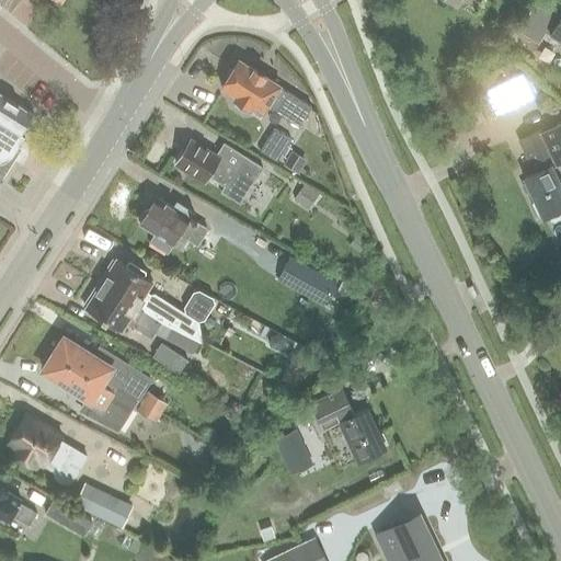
[(560,41),(560,18),(550,34),(560,41)]
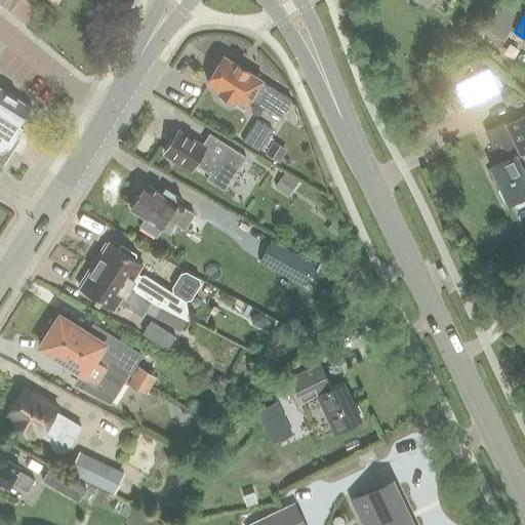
[(224,57),(207,83),(220,90),(218,93),(220,94),(220,99),(228,105),(233,103),(235,104),(237,101),(246,106),(250,99),(261,107),(279,118),(291,101),(261,81),(224,57)]
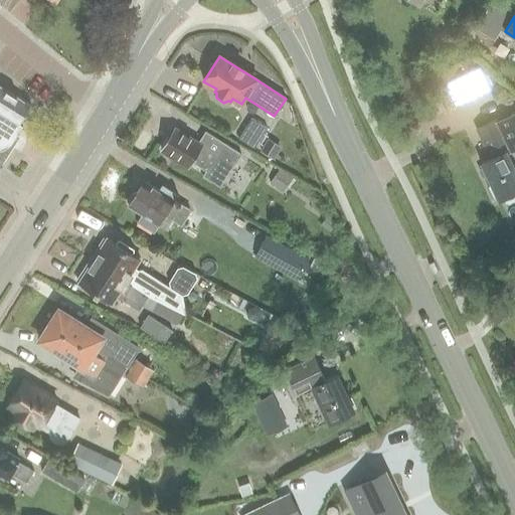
[(480,69),(464,76),(475,98),(490,91),(480,69)]
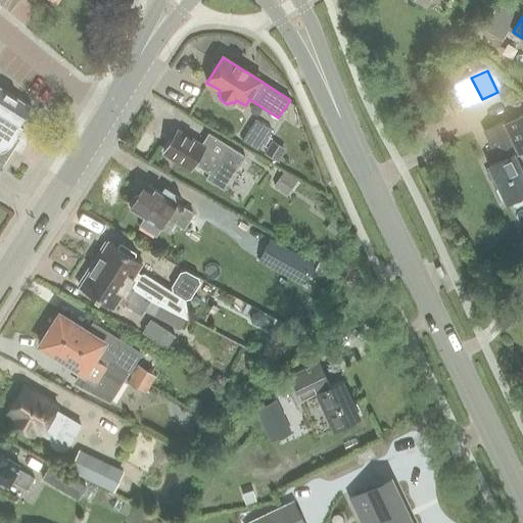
[(24,117),(25,119),(32,107),(1,88),(0,89),(0,170),(20,139),(13,134),(24,117)]
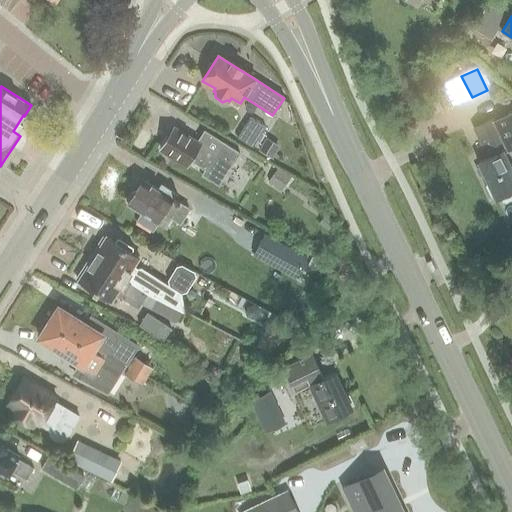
[(497,117),(474,128),(488,158),(478,163),(488,184),(484,186),(490,198),(494,196),(495,199),(511,191),(511,170),(503,152),(511,148),(511,112),(498,119),(497,117)]
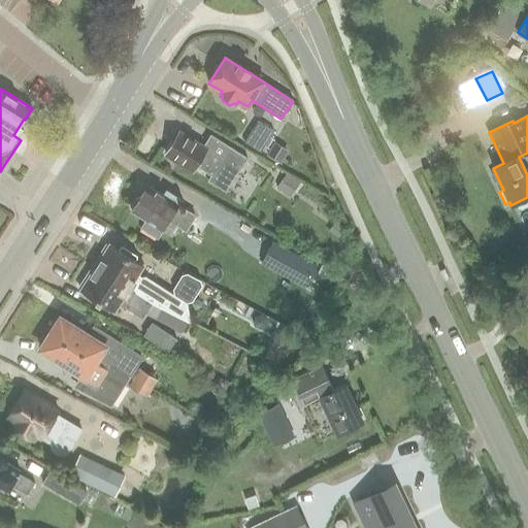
[(258,121),(245,141),(260,151),(272,130),(258,121)]
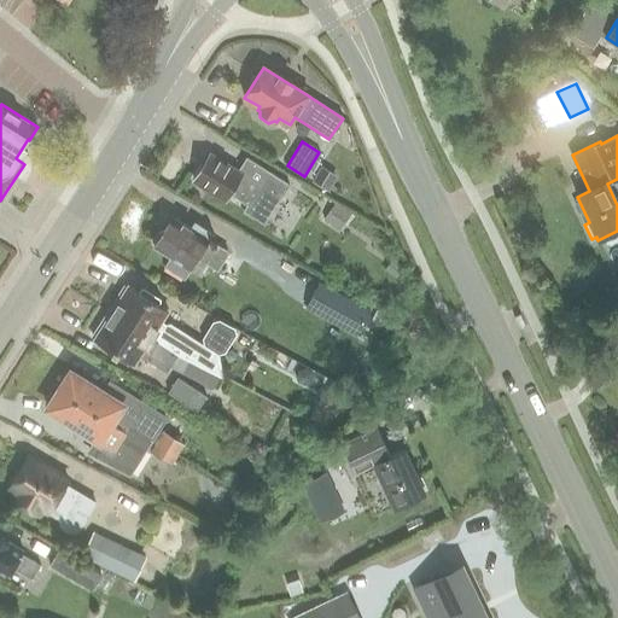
[(238,173),(210,156),(203,167),(200,165),(194,176),(196,178),(193,181),(226,200),(229,194),(248,205),(243,211),(263,225),(287,187),(246,159),(238,173)]
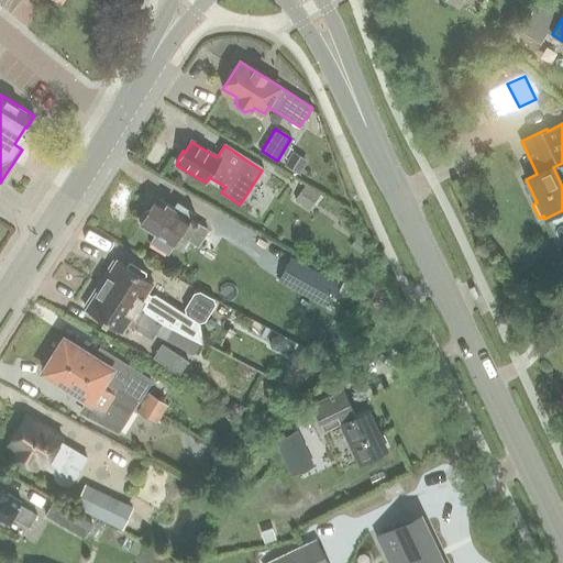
[(306,162),(291,153),(283,167),(297,176),(306,162)]
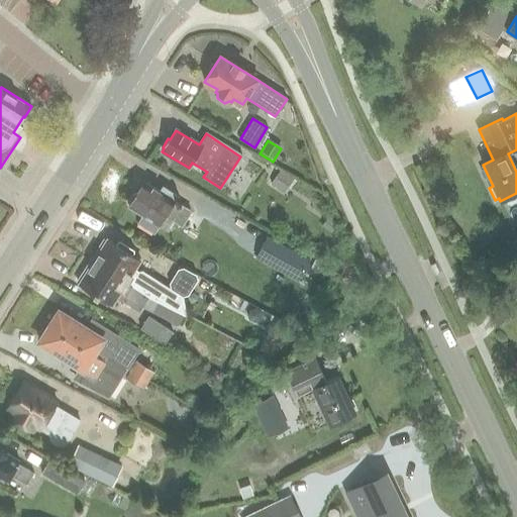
[(271,183),(285,192),(292,180),(279,171),(271,183)]
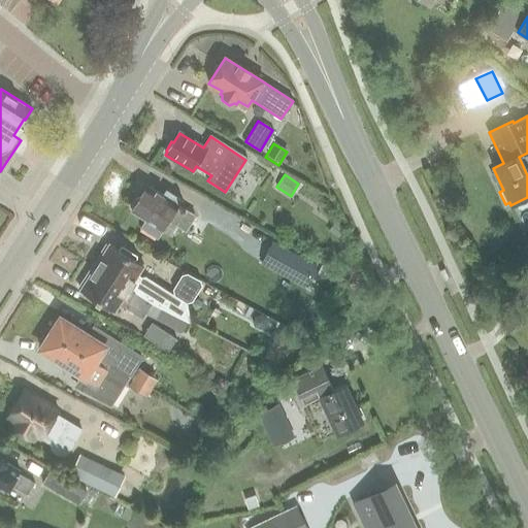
[(185,230),(194,217),(176,205),(179,200),(166,191),(163,196),(147,187),(132,211),(146,221),(141,228),(157,237),(167,220),(185,230)]
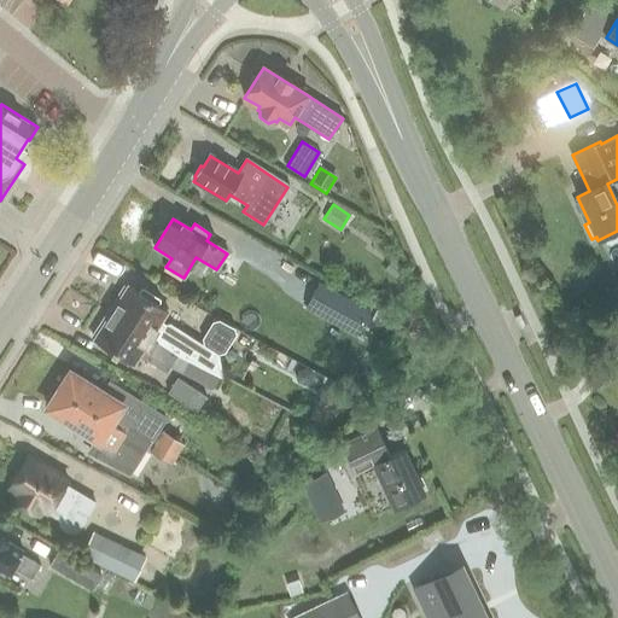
[(319,283),(305,308),(356,336),(369,310),(319,283)]
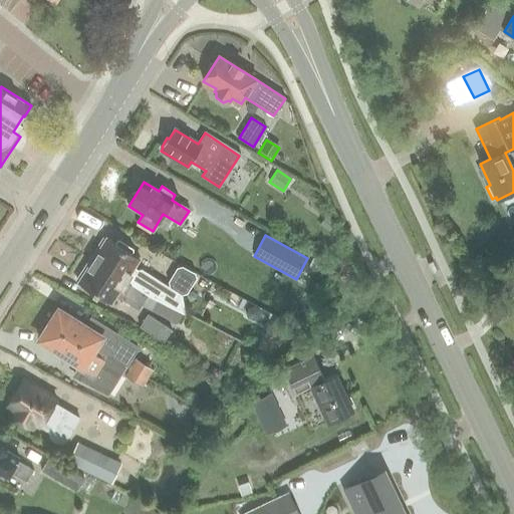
[(106,238),(92,261),(148,295),(185,314),(186,313),(182,294),(171,288),(166,289),(154,281),(153,276),(142,269),(139,270),(135,267),(140,258),(106,238)]
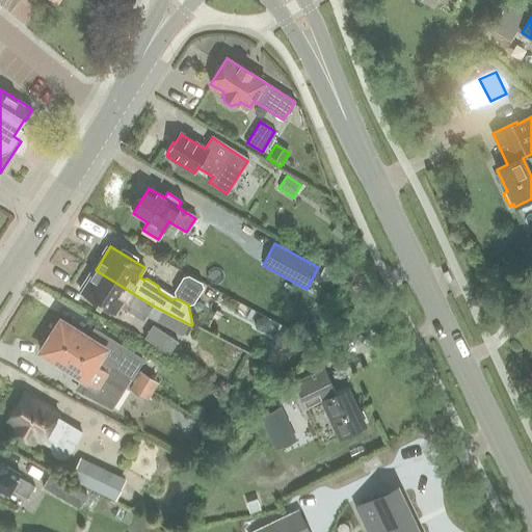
[(96,270),(81,294),(115,315),(125,299),(129,302),(126,309),(144,320),(153,306),(96,270)]
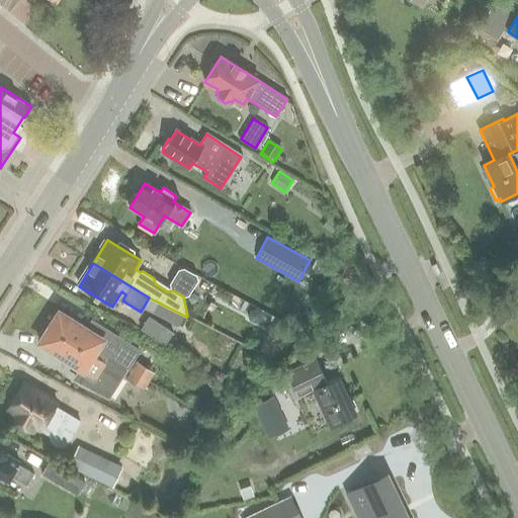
[(250,310),(247,315),(249,320),(254,323),(259,321),(262,316),(260,311),(255,308),(250,310)]
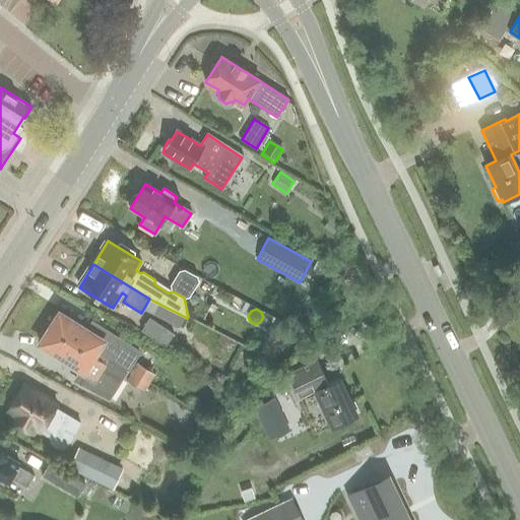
[(106,343),(102,341),(103,340),(59,313),(49,328),(92,356),(95,351),(126,371),(138,351),(112,335),(106,343)]
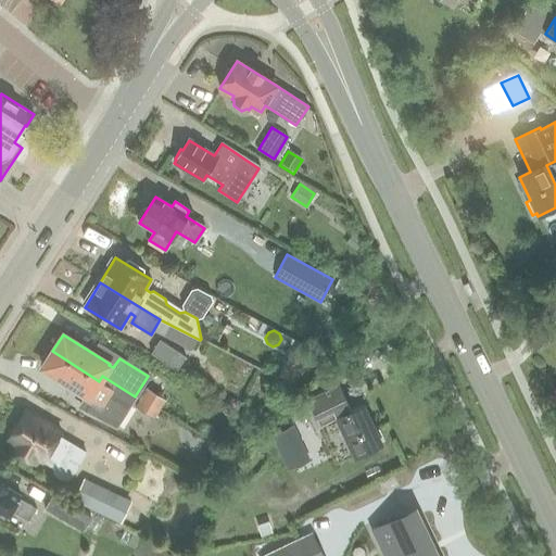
[(160,342),(151,356),(177,371),(186,358),(160,342)]
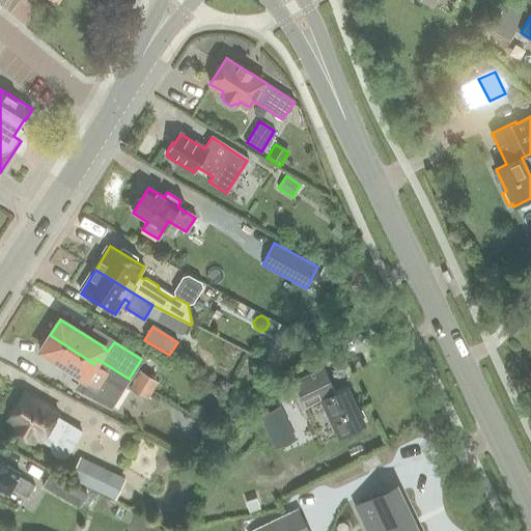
[(110,408),(129,379),(98,359),(94,364),(50,335),(39,351),(84,379),(77,390),(110,408)]
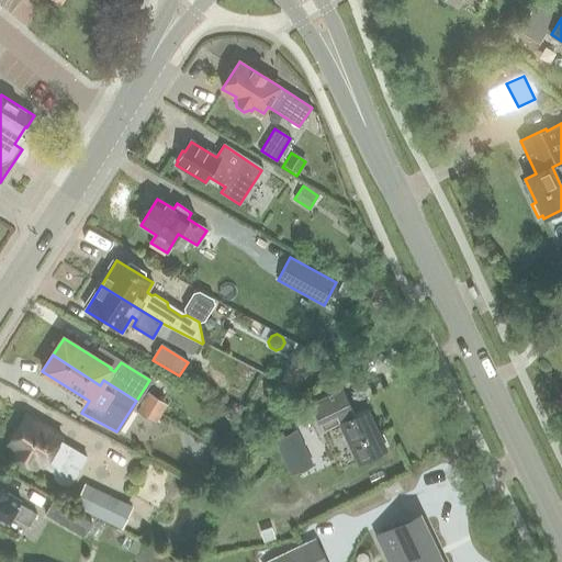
[(358,462),(385,449),(367,408),(355,415),(341,388),(311,403),(324,430),(339,423),(358,462)]
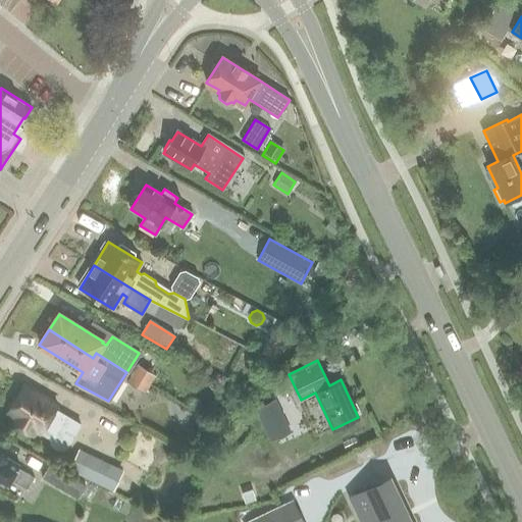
[(137,386),(147,370),(138,365),(127,380),(137,386)]
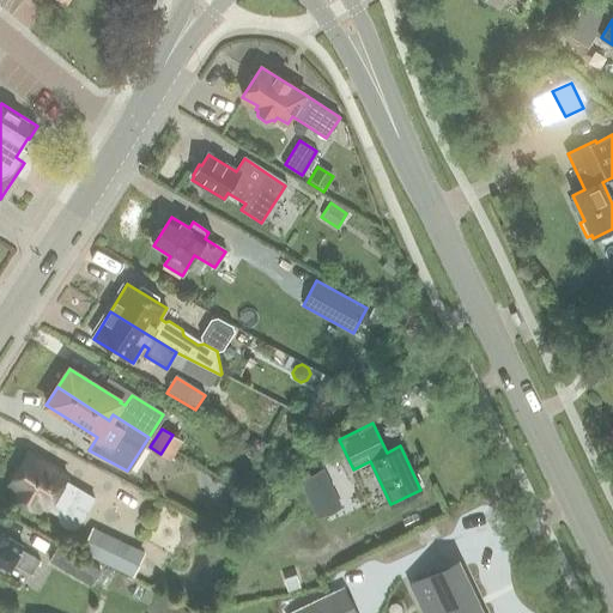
[(173,435),(161,454),(170,461),(182,442),(173,435)]
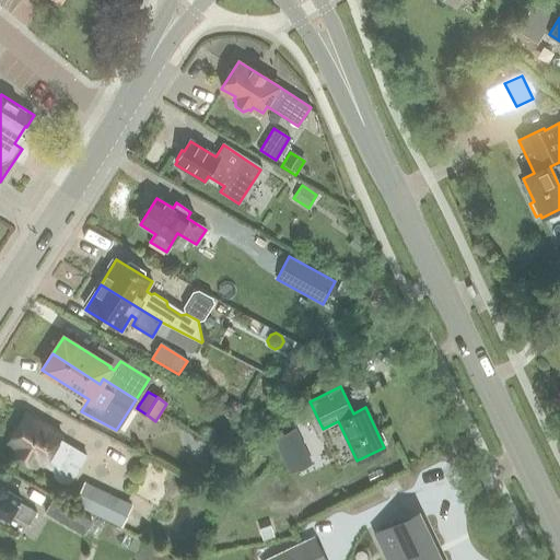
[(38,462),(44,464),(54,470),(55,475),(57,478),(59,480),(63,481),(68,482),(72,478),(86,455),(58,439),(61,434),(26,413),(9,443),(14,446),(12,452),(35,466),(38,462)]
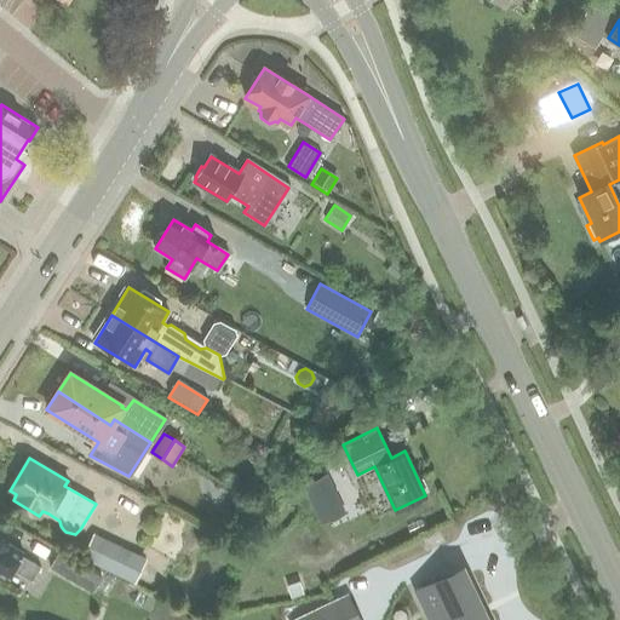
[(344,514),(326,476),(304,487),(322,524),(344,514)]
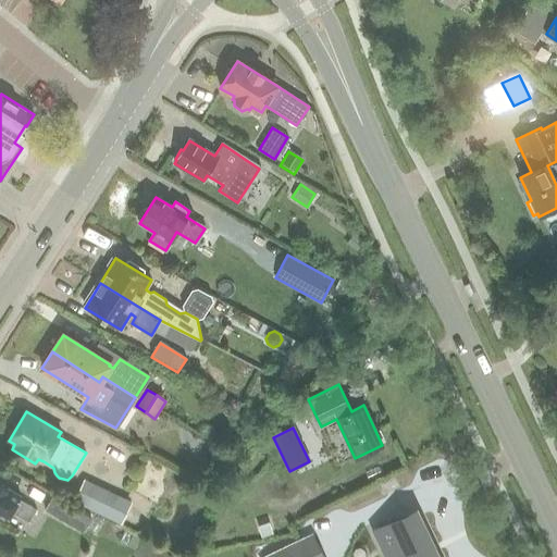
[(132,502),(84,479),(73,502),(121,523),(132,502)]
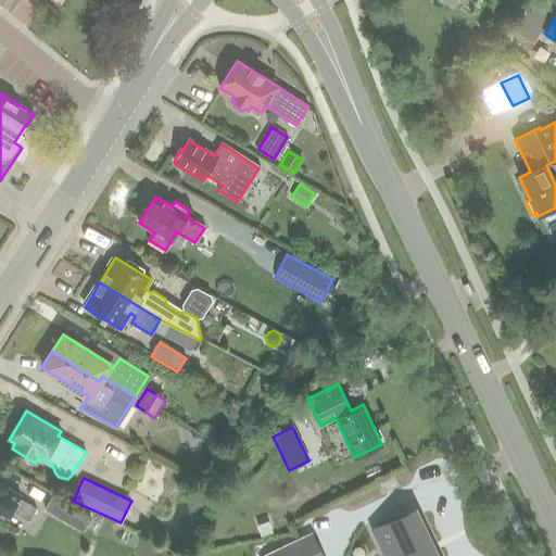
[(28,522),(36,509),(19,498),(21,496),(0,484),(0,518),(5,521),(11,512),(28,522)]
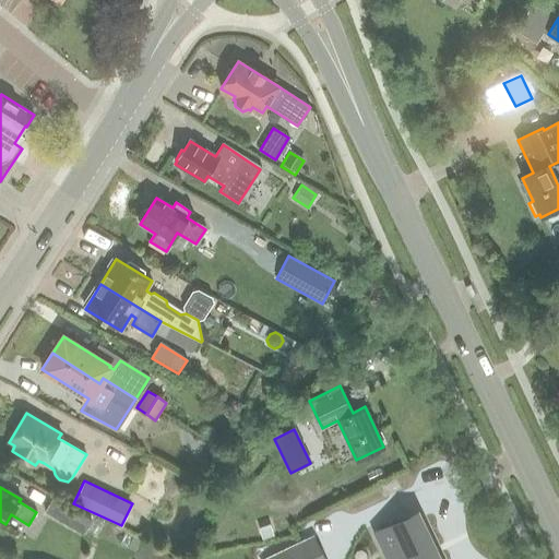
[(52,498),(45,512),(83,533),(91,520),(52,498)]
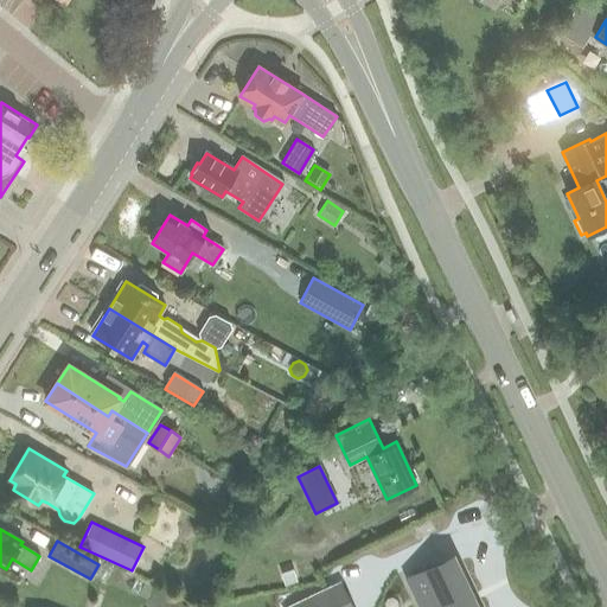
[(487,606),(459,548),(408,572),(425,606),(487,606)]
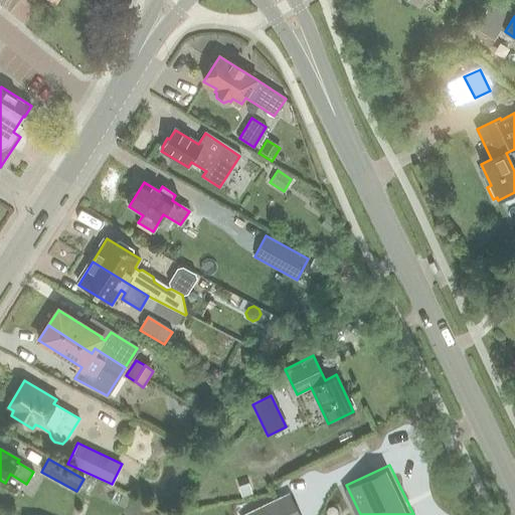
[(243,480),(238,489),(247,495),(253,486),(243,480)]
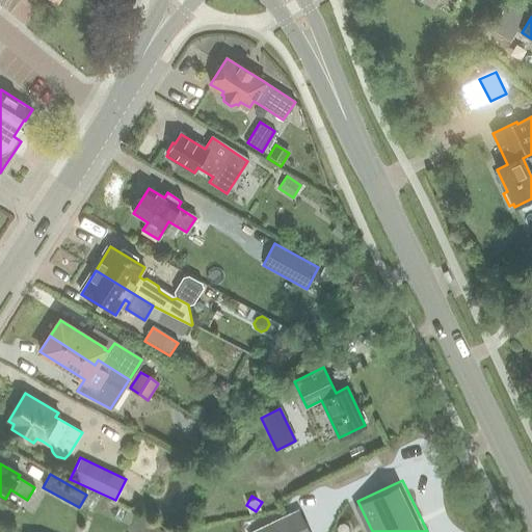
[(311,531),(299,508),(249,531),(311,531)]
